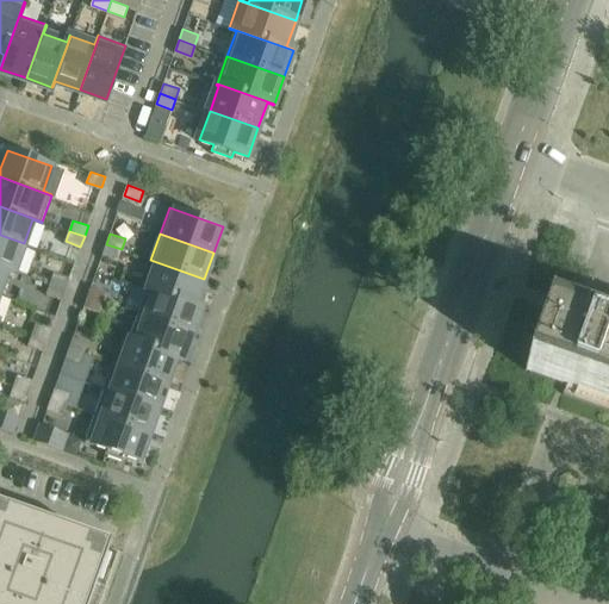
[(0,263),(14,269),(24,243),(0,235),(0,263)]
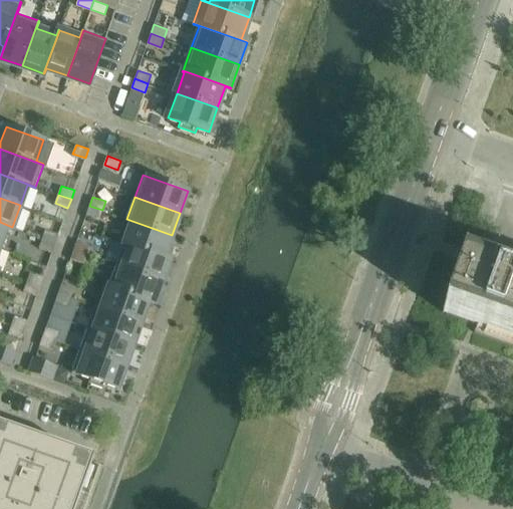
[(99,219),(102,210),(89,206),(86,215),(99,219)]
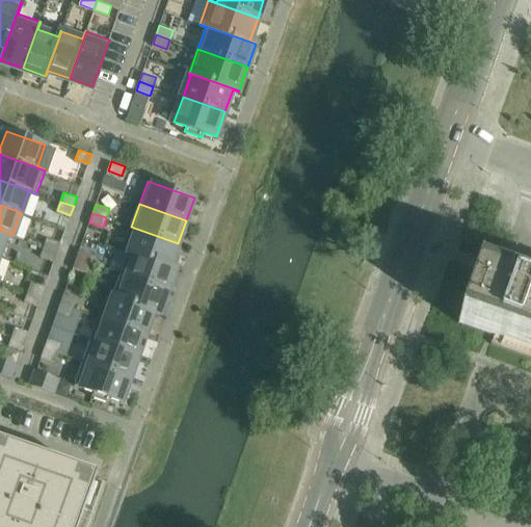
[(170,264),(178,243),(131,227),(131,228),(138,230),(131,251),(129,249),(129,251),(176,267),(177,266),(170,264)]
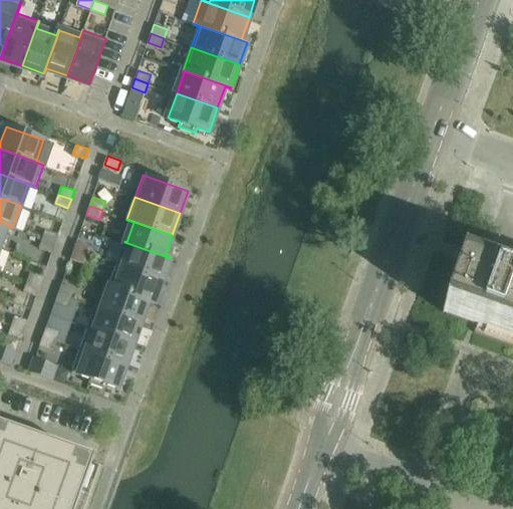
[(12,227),(0,222),(0,244),(6,226),(12,228),(12,227)]
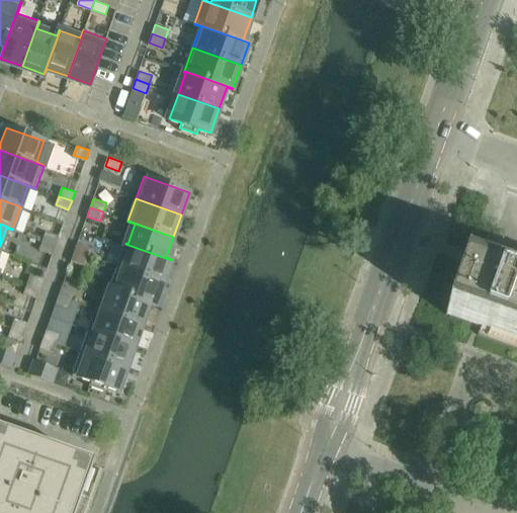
[(47,231),(42,240),(56,244),(59,235),(47,231)]
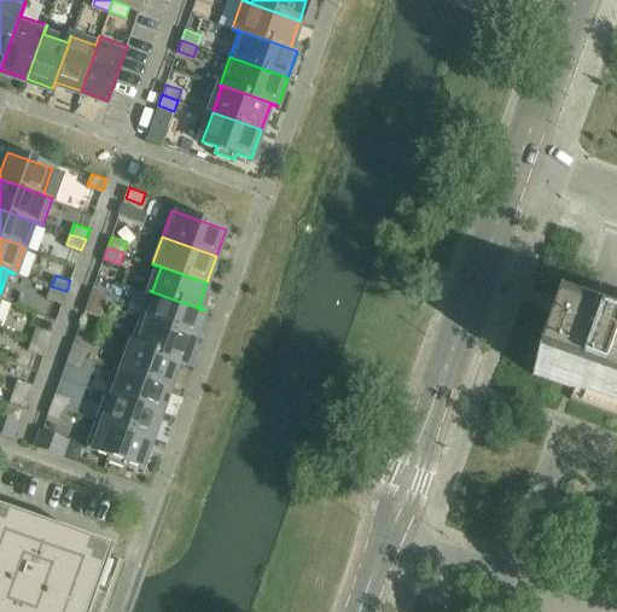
[(63,302),(67,291),(51,286),(47,296),(63,302)]
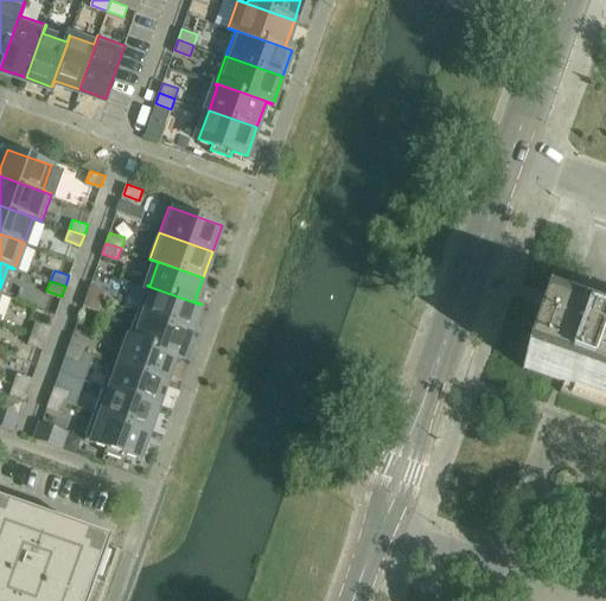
[(91,283),(88,294),(103,299),(107,288),(91,283)]
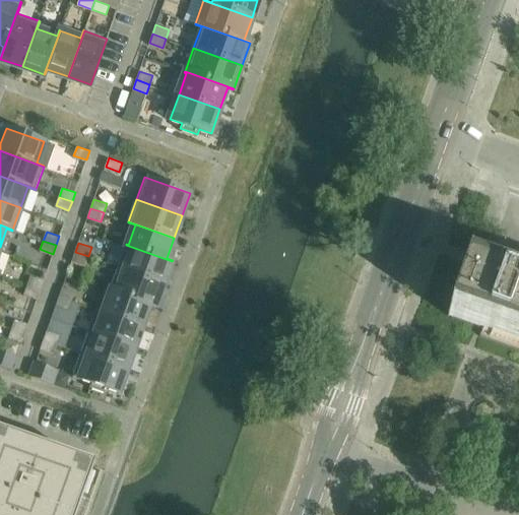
[(165,283),(172,261),(126,245),(118,267),(165,283)]
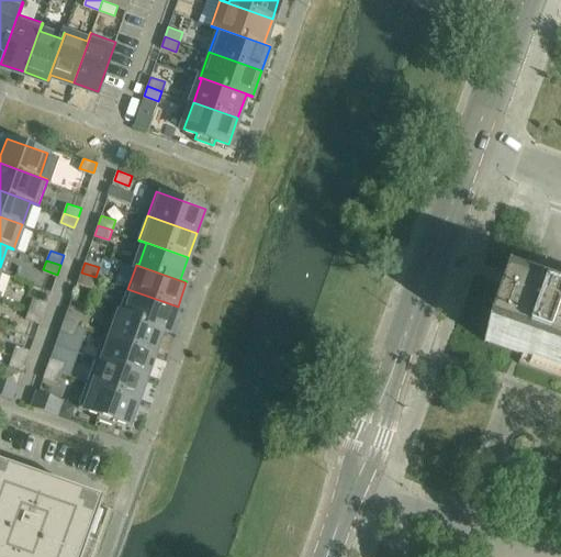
[(92,287),(96,277),(81,273),(78,282),(92,287)]
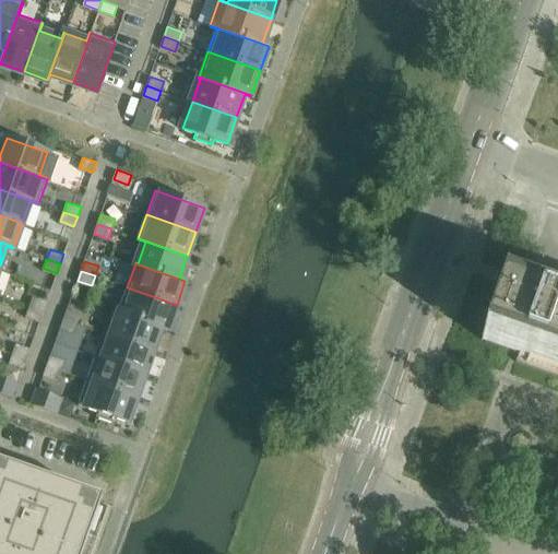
[(557,307),(499,286),(483,332),(513,343),(521,345),(515,361),(557,375),(557,307)]
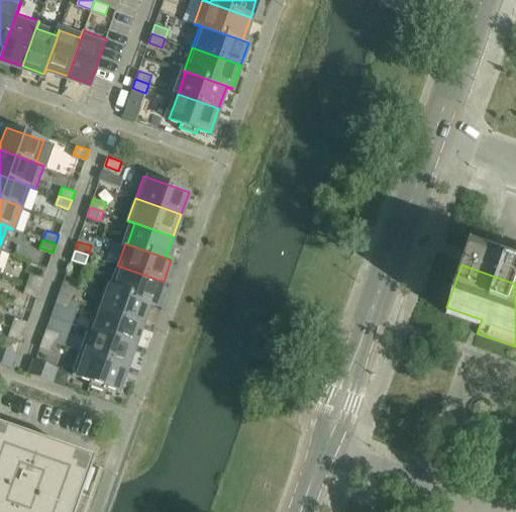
[(156,303),(164,282),(117,266),(110,286),(104,284),(104,285),(156,303)]
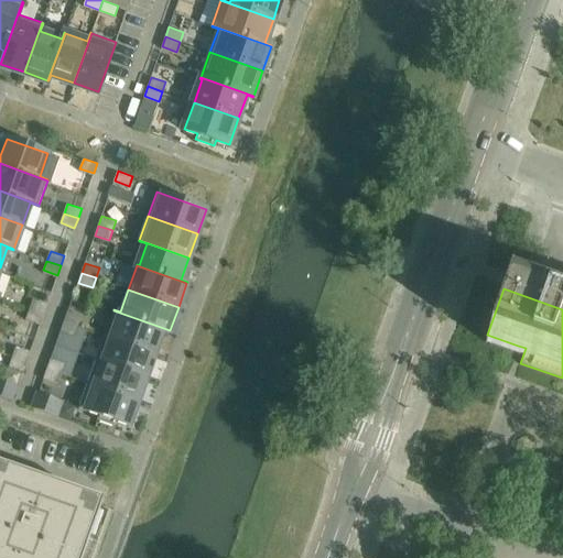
[(33,298),(30,307),(44,313),(47,303),(33,298)]
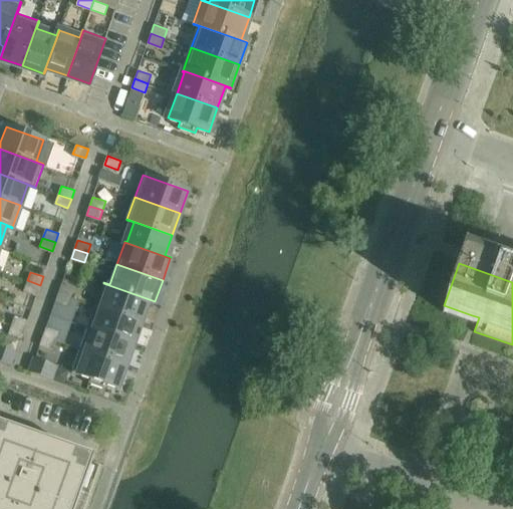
[(37,294),(40,285),(27,280),(24,289),(37,294)]
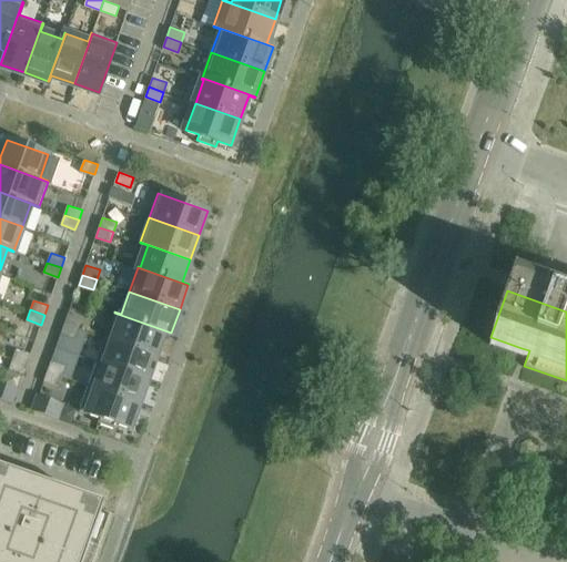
[(69,313),(66,323),(80,327),(83,317),(69,313)]
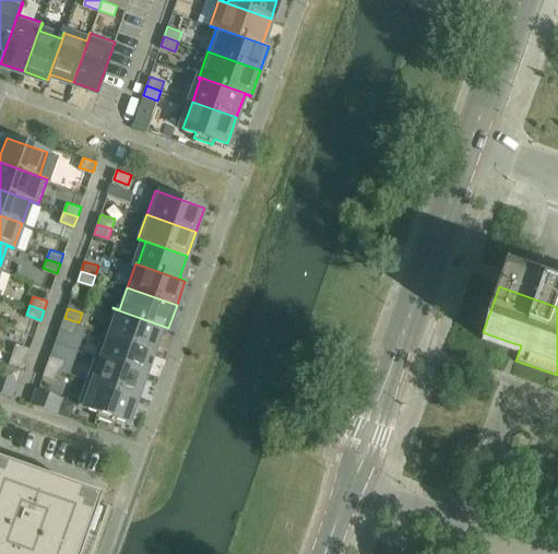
[(168,329),(168,328),(113,308),(104,332),(154,350),(162,327),(168,329)]
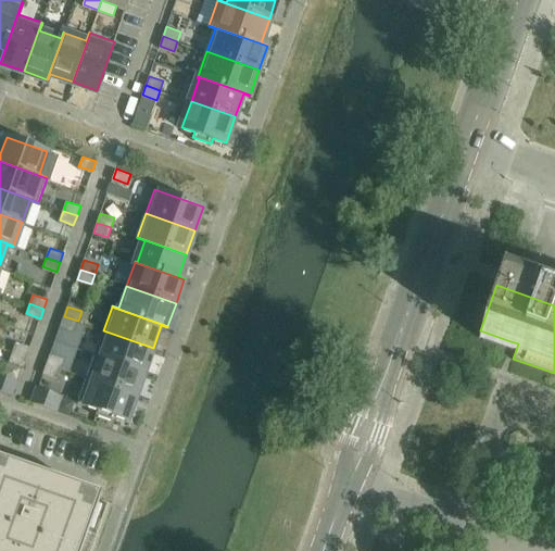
[(74,330),(78,321),(64,316),(61,326),(74,330)]
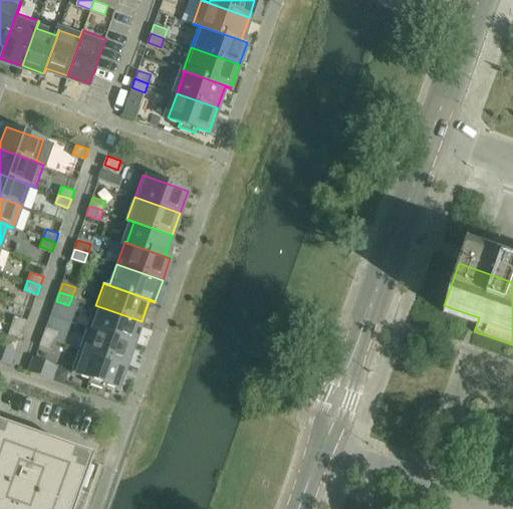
[(134,342),(142,321),(95,305),(88,326),(134,342)]
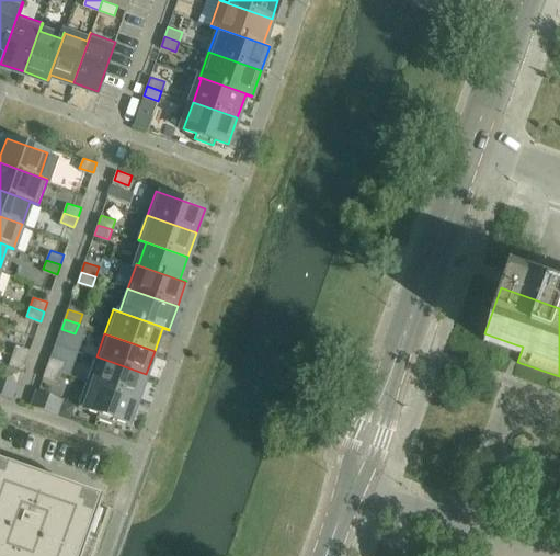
[(16,343),(13,353),(26,359),(31,349),(16,343)]
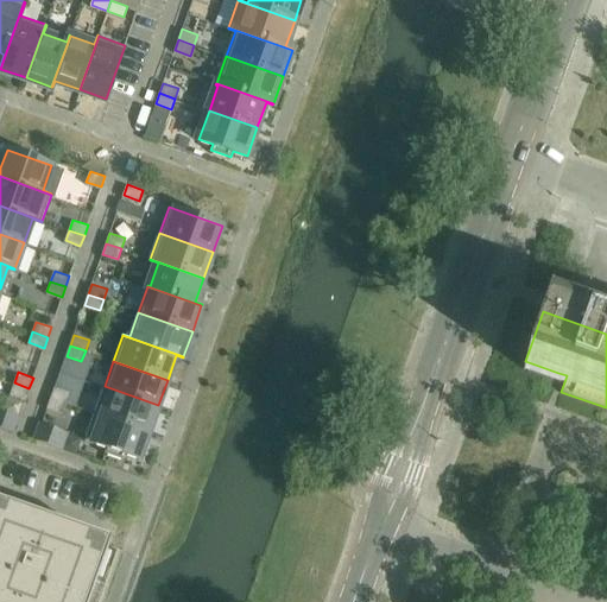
[(25,399),(29,388),(14,382),(10,393),(25,399)]
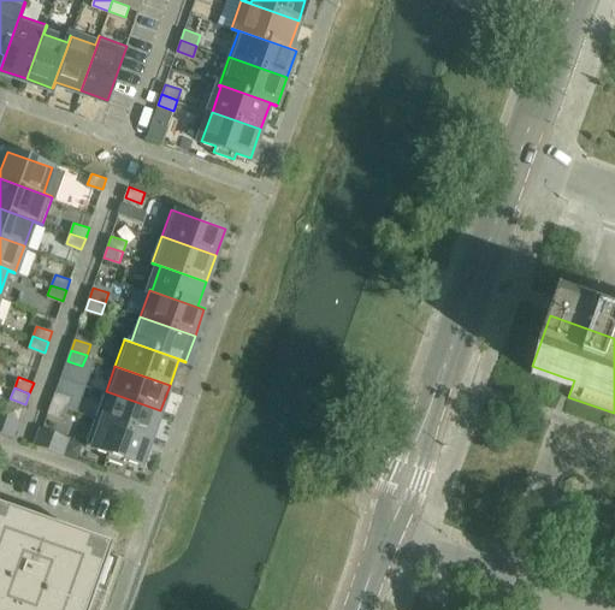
[(57,391),(52,402),(67,407),(71,396),(57,391)]
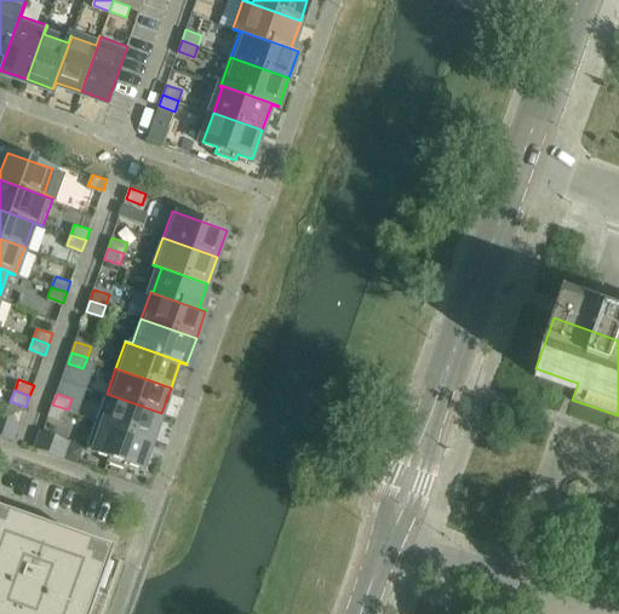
[(152,440),(161,413),(107,394),(97,420),(152,440)]
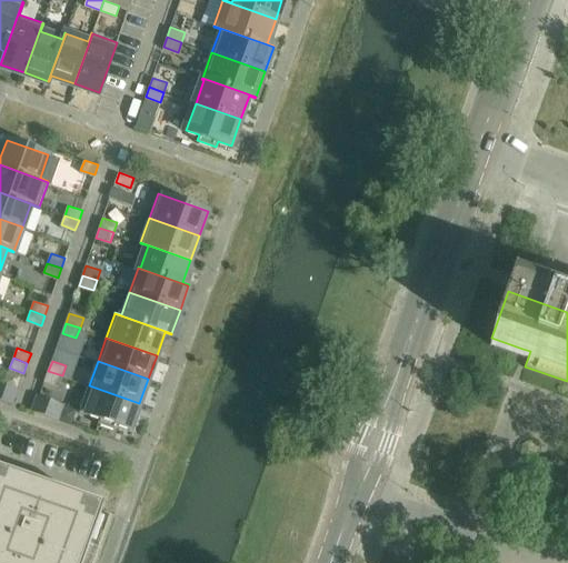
[(59,385),(62,375),(48,371),(45,380),(59,385)]
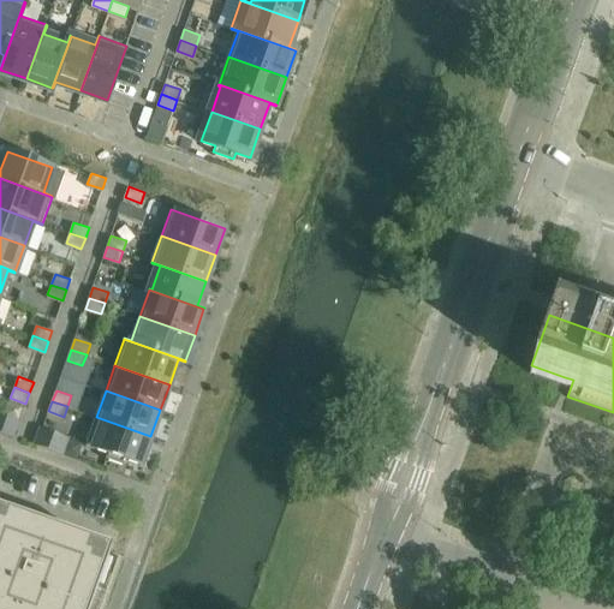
[(0,429),(15,435),(19,419),(0,412),(0,429)]
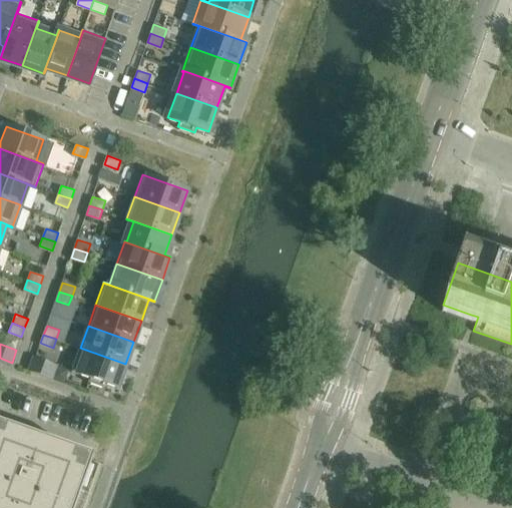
[(117,386),(125,364),(80,348),(72,370),(90,376),(88,381),(105,387),(107,382),(117,386)]
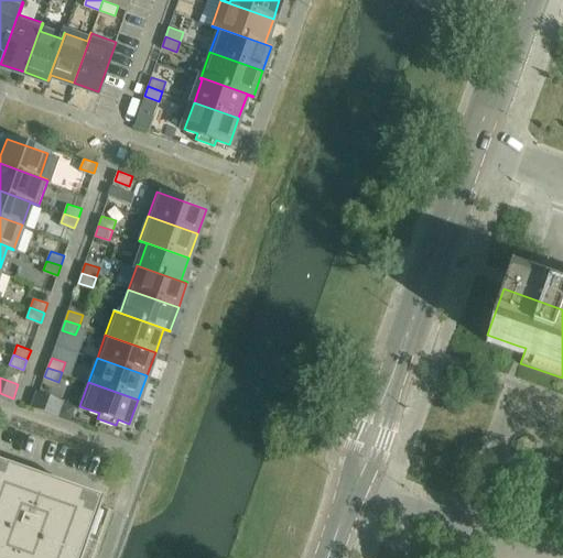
[(62,400),(39,392),(34,406),(56,414),(62,400)]
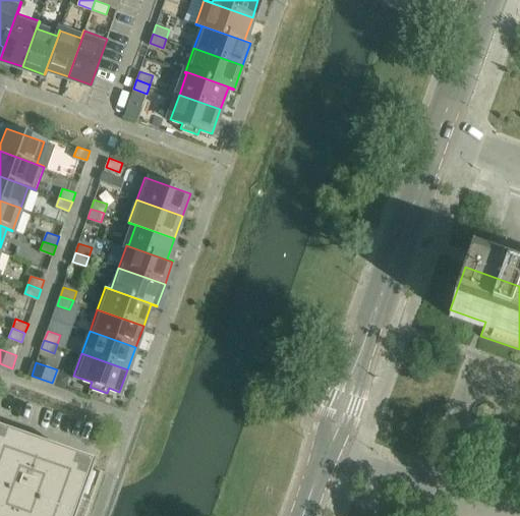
[(89,515),(105,470),(0,433),(0,515),(89,515)]
